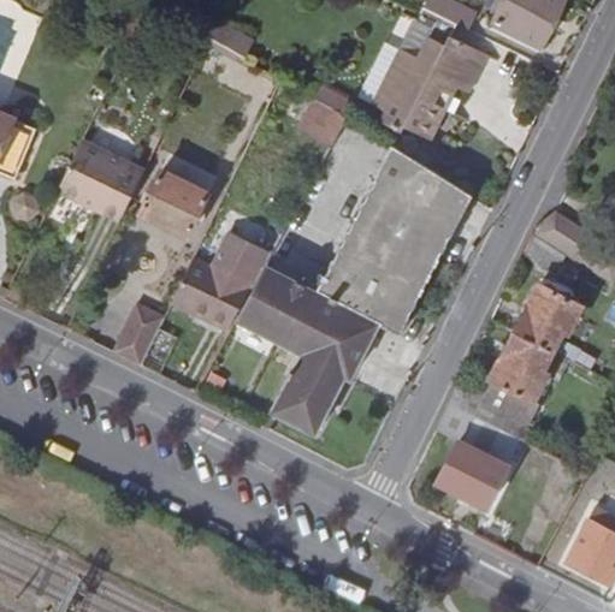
[(502,0),(495,15),(543,39),(562,0),(502,0)]
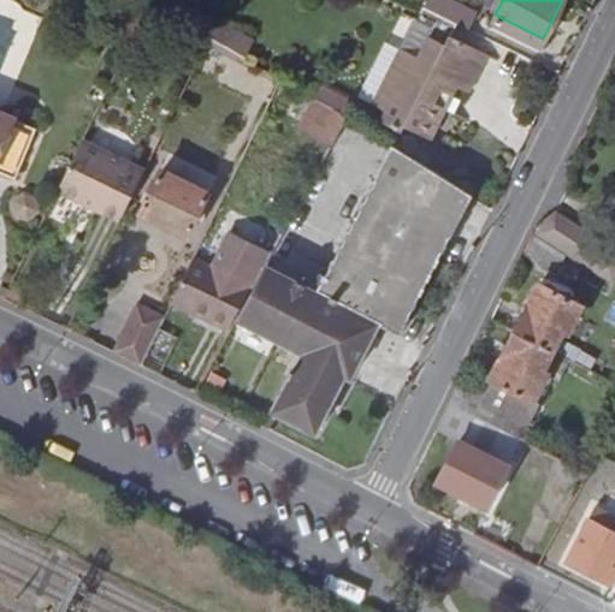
[(488,52),(451,34),(457,21),(437,11),(432,22),(418,53),(401,45),(372,102),(385,108),(382,118),(401,129),(403,123),(430,136),(445,106),(439,102),(444,90),(451,94),(456,83),(468,89),(488,52)]
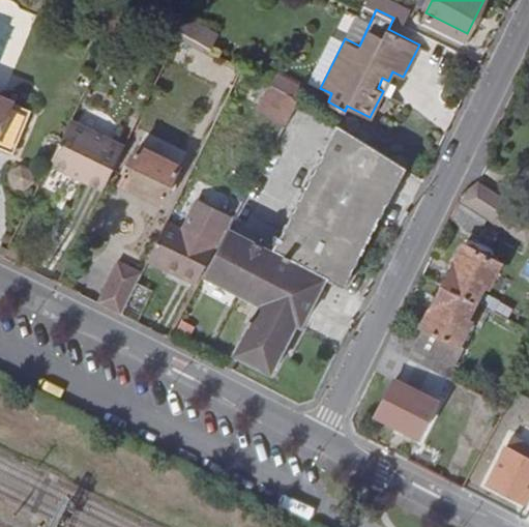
[(214,33),(173,11),(168,22),(181,30),(207,46),(214,33)]
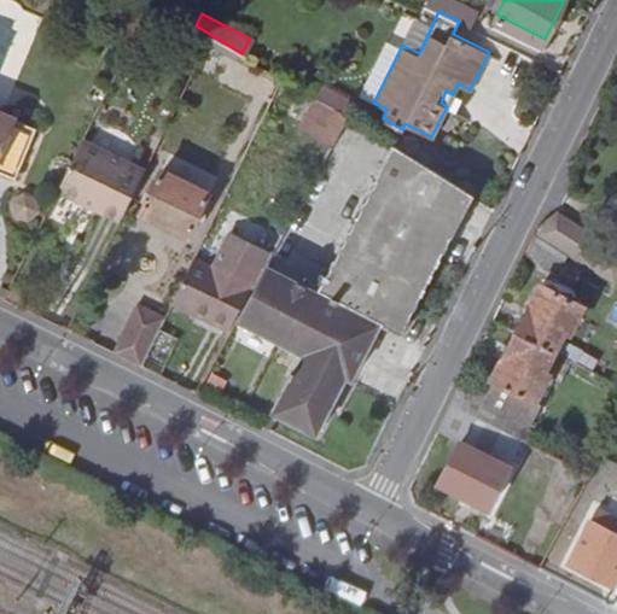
[(402,45),(419,53),(434,22),(417,13),(402,45)]
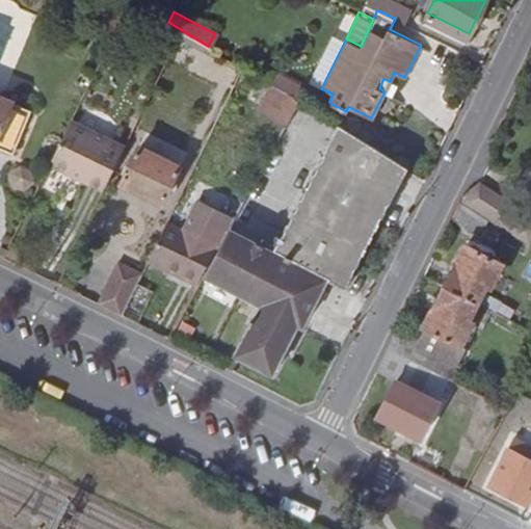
[(310,82),(321,88),(346,38),(335,32),(310,82)]
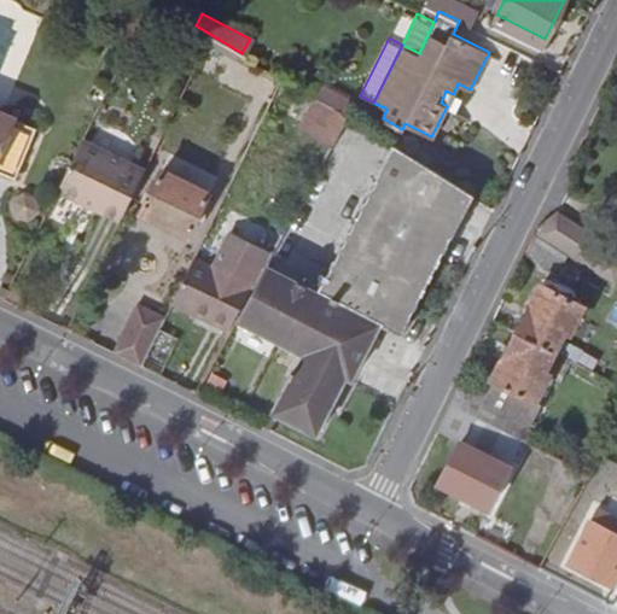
[(315,99),(342,115),(351,99),(325,83),(315,99)]
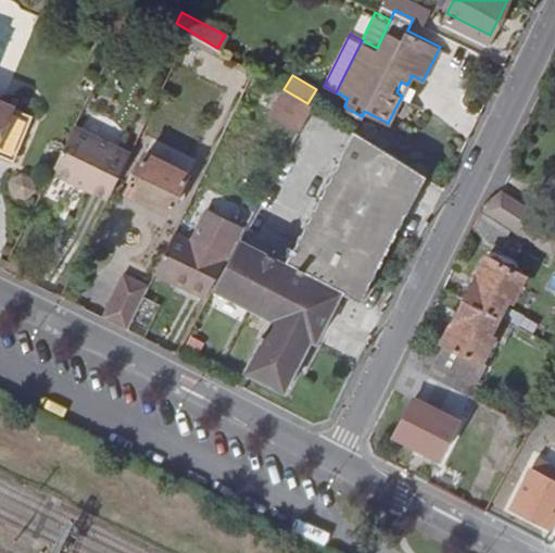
[(268,117),(297,133),(312,107),(307,103),(284,89),(268,117)]
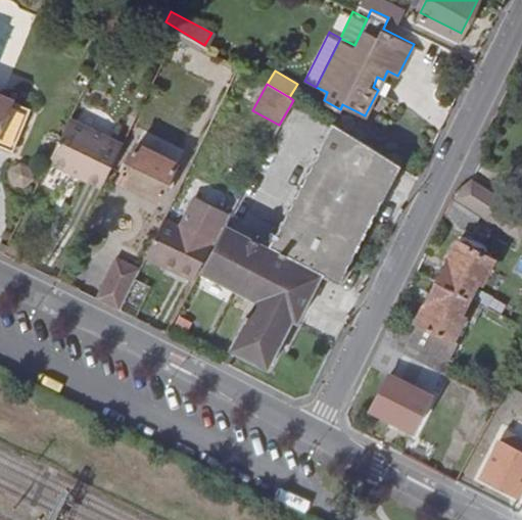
[(0,149),(17,157),(39,115),(0,96),(0,149)]
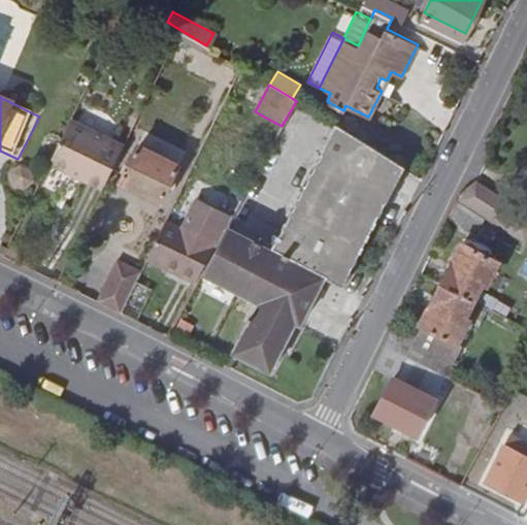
[(101,191),(123,149),(68,121),(51,160),(85,177),(83,182),(101,191)]
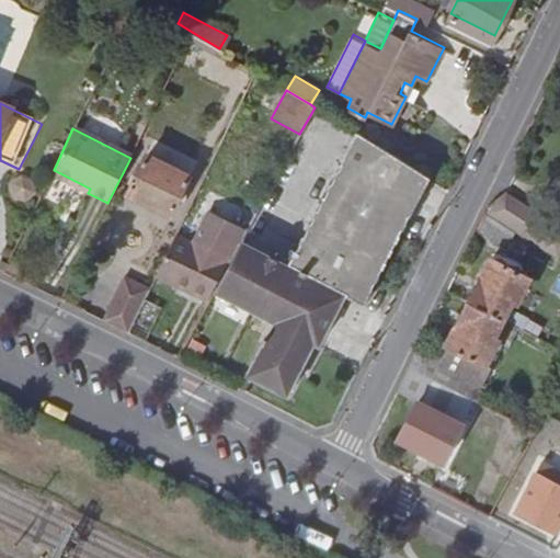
[(413,197),(425,175),(354,132),(340,160),(413,197)]
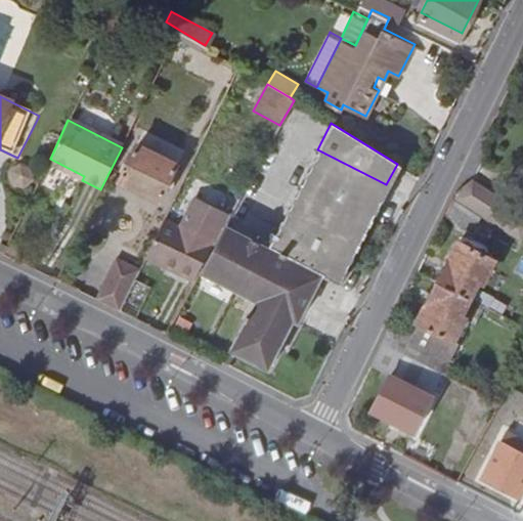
[(159,202),(176,165),(136,146),(120,182),(159,202)]
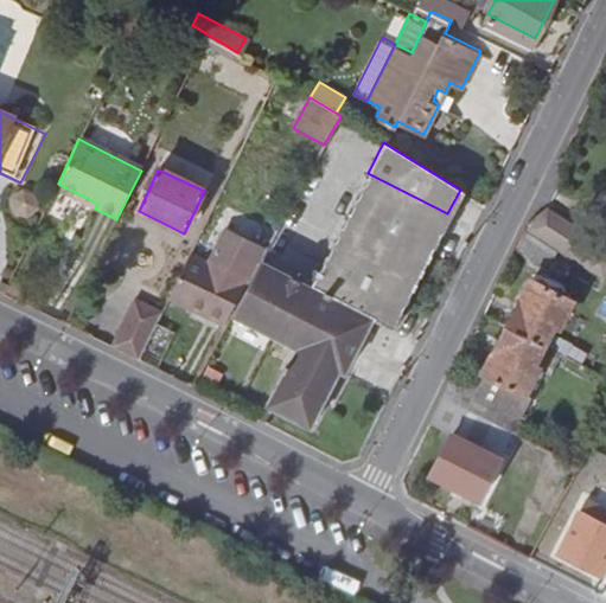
[(368,173),(336,238),(414,278),(447,213),(368,173)]
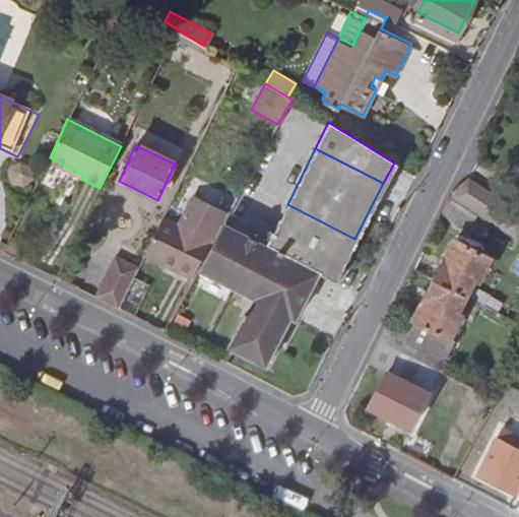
[(50,157),(47,163),(81,179),(83,175),(50,157)]
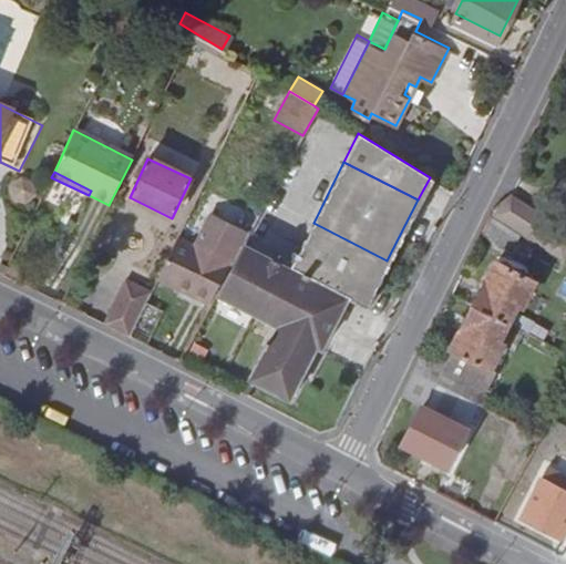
[(33,201),(33,188),(24,184),(14,192),(14,204),(24,208),(33,201)]
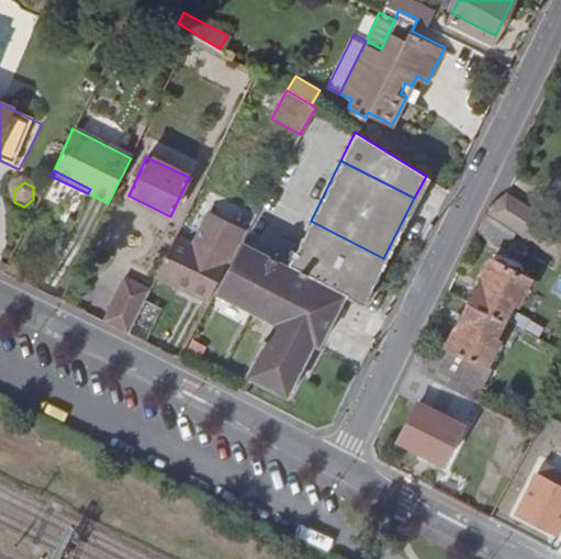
[(484,214),(517,233),(559,259),(560,255),(560,228),(504,194),(489,205),(484,214)]
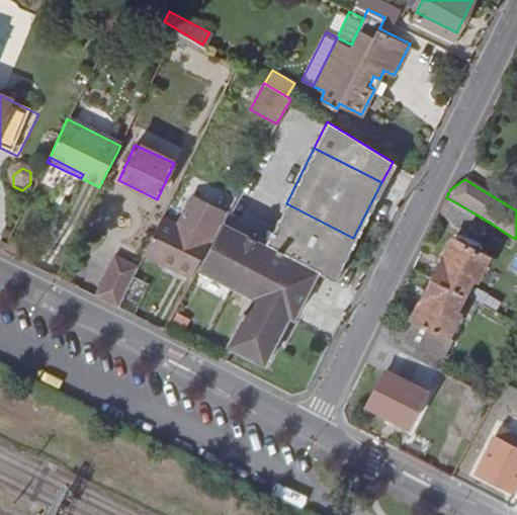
[(192,196),(177,226),(162,219),(143,257),(191,279),(199,265),(225,219),(228,213),(192,196)]
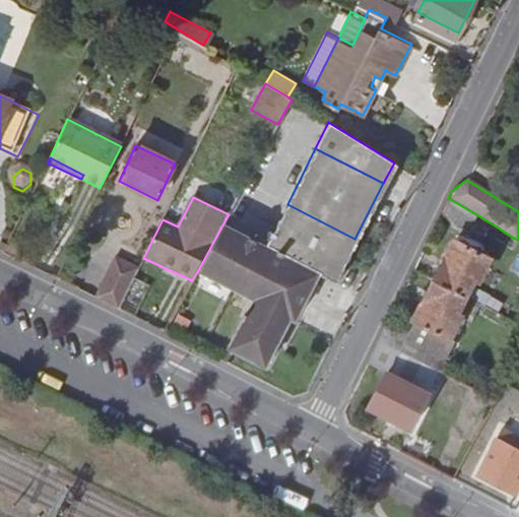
[(441,213),(471,228),(478,215),(448,198),(441,213)]
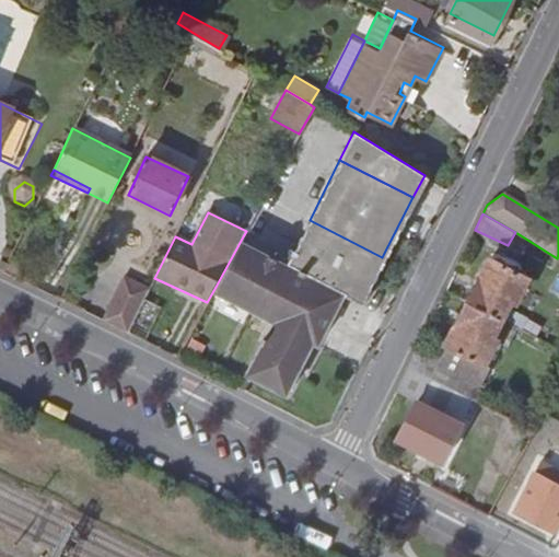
[(341,288),(362,299),(382,257),(310,220),(289,263),(243,236),(216,287),(274,316),(247,371),(286,390),(310,337),(316,339),(341,288)]
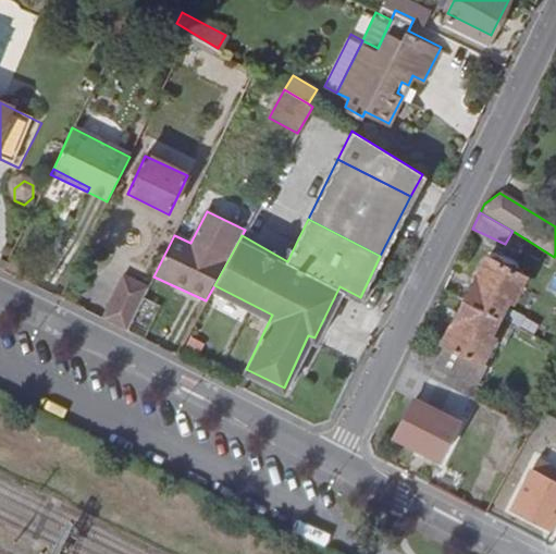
[(523,275),(484,256),(464,299),(518,325),(523,315),(504,304),(508,297),(511,298),(523,275)]
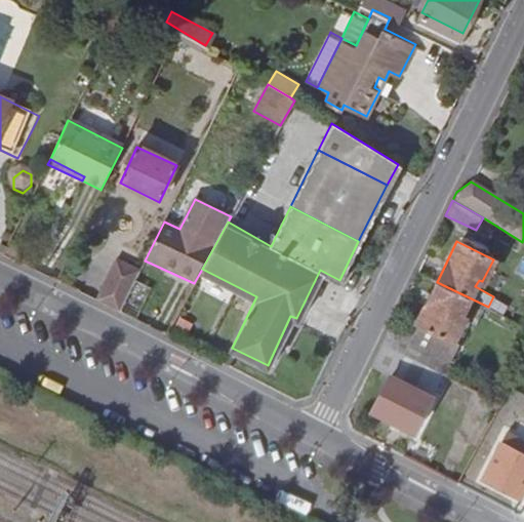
[(118,313),(133,281),(138,271),(115,259),(94,302),(118,313)]
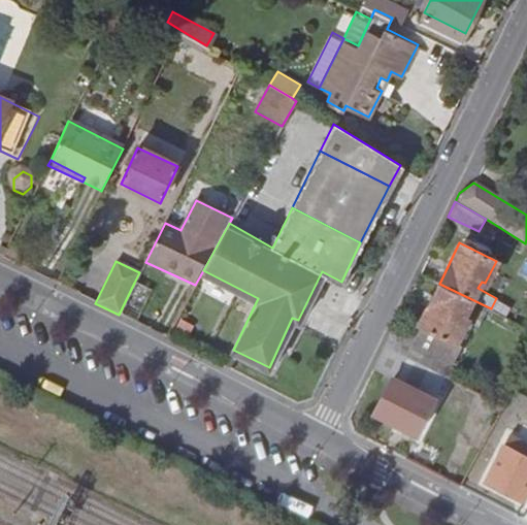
[(136,323),(152,292),(134,283),(119,315),(136,323)]
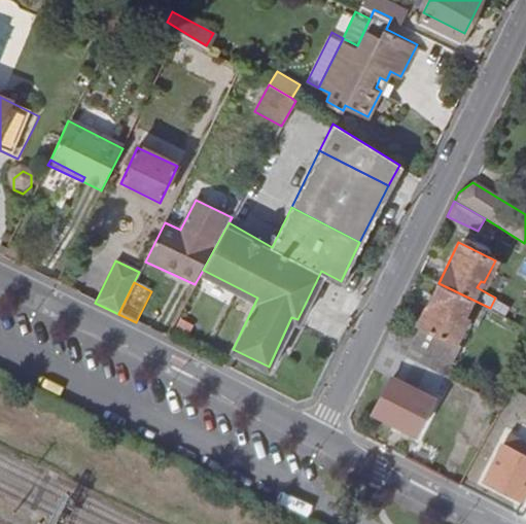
[(492,309),(490,308),(439,283),(419,322),(421,324),(417,336),(392,323),(383,346),(413,360),(423,338),(435,345),(441,334),(454,341),(466,317),(470,319),(474,314),(486,321),(492,309)]
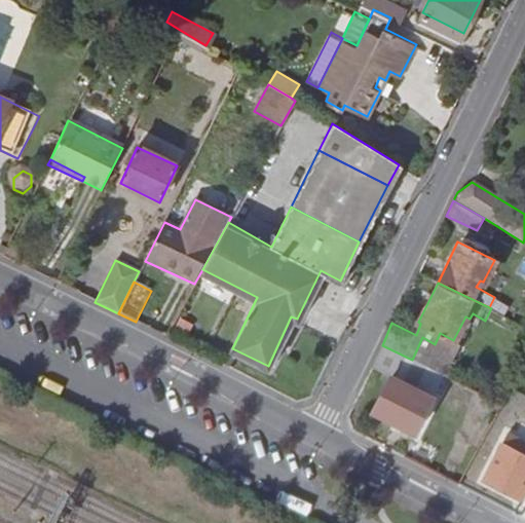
[(432,397),(414,387),(424,366),(412,360),(382,345),(371,366),(389,376),(371,412),(413,434),(432,397)]
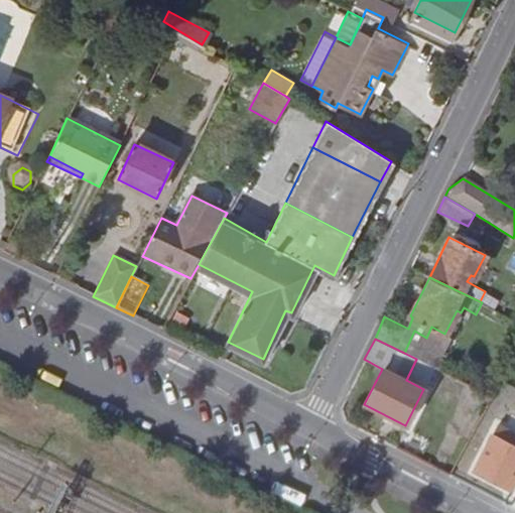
[(500,392),(506,382),(500,379),(495,389),(500,392)]
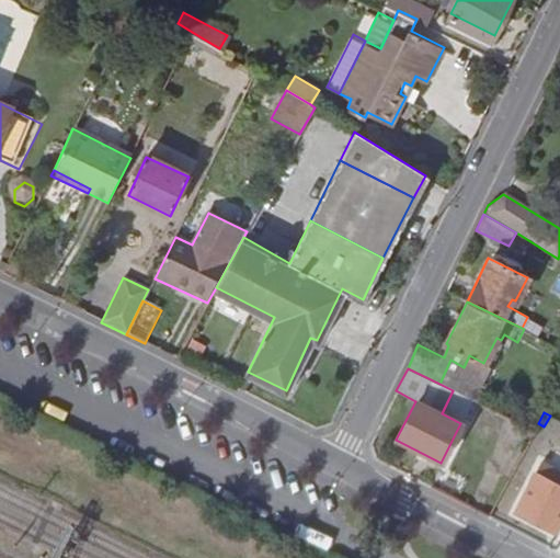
[(553,531),(559,517),(559,473),(540,463),(515,512),(553,531)]
